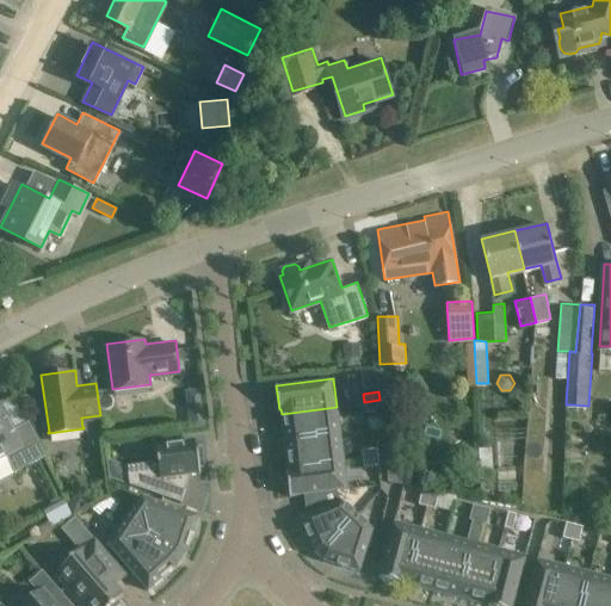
[(380,400),(364,402),(365,410),(381,408),(380,400)]
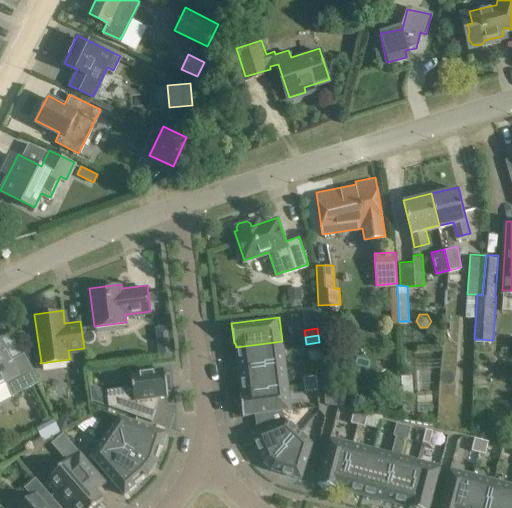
[(11,359),(0,337),(0,383),(6,380),(13,394),(26,387),(40,380),(25,352),(11,359)]
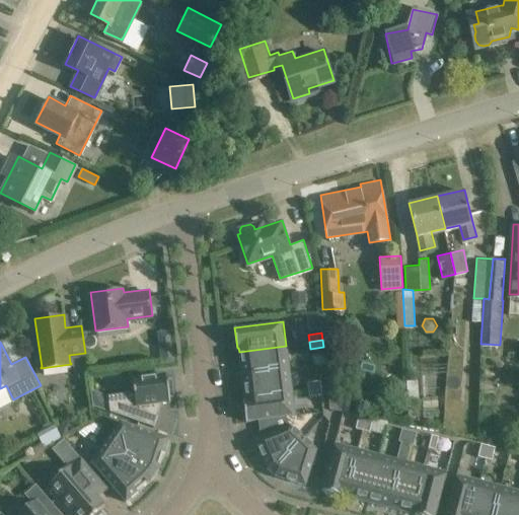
[(242,374),(289,368),(286,346),(239,352),(242,374)]
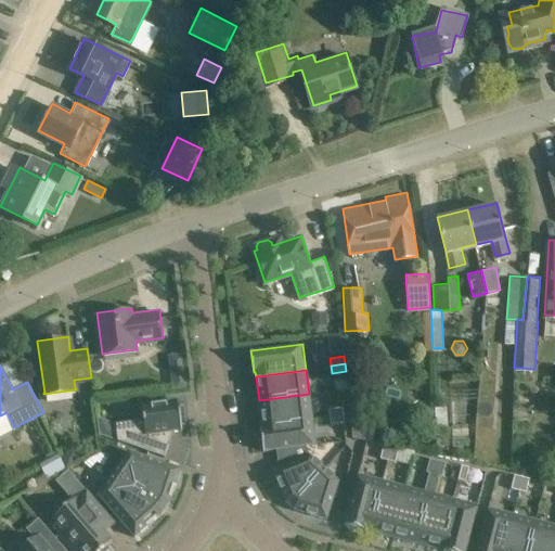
[(186,376),(171,379),(173,388),(189,386),(186,376)]
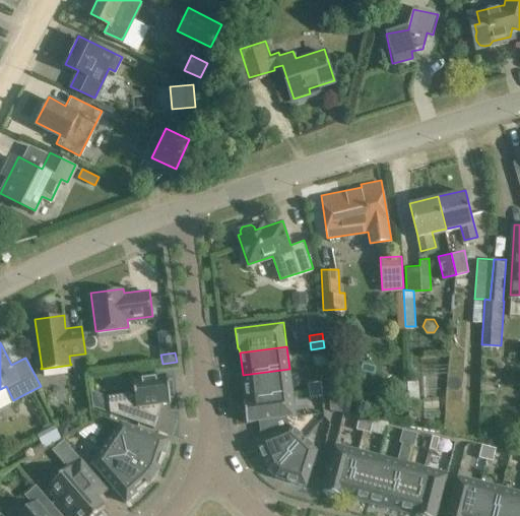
[(293,390),(289,369),(243,375),(245,396),(293,390)]
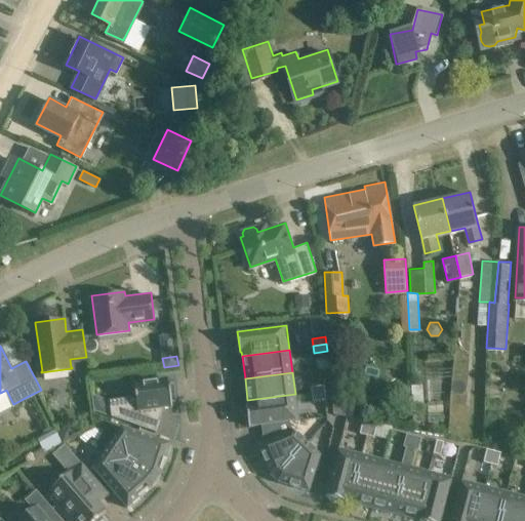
[(161,406),(172,405),(171,399),(175,399),(173,382),(168,383),(167,377),(133,382),(135,395),(109,398),(111,414),(155,430),(161,413),(159,412),(161,406)]
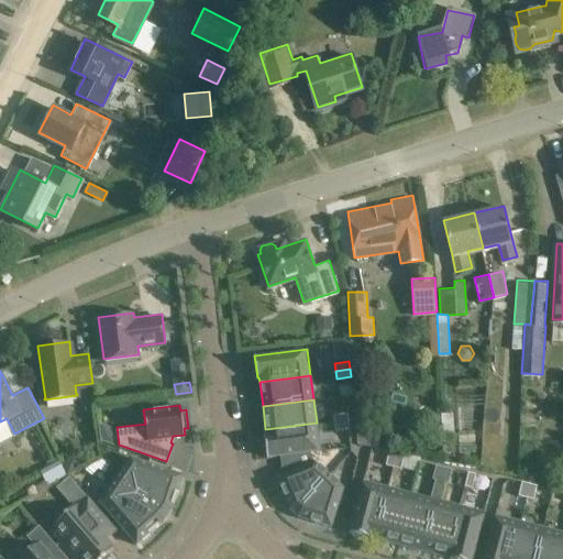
[(443,439),(455,439),(453,410),(441,412),(443,439)]
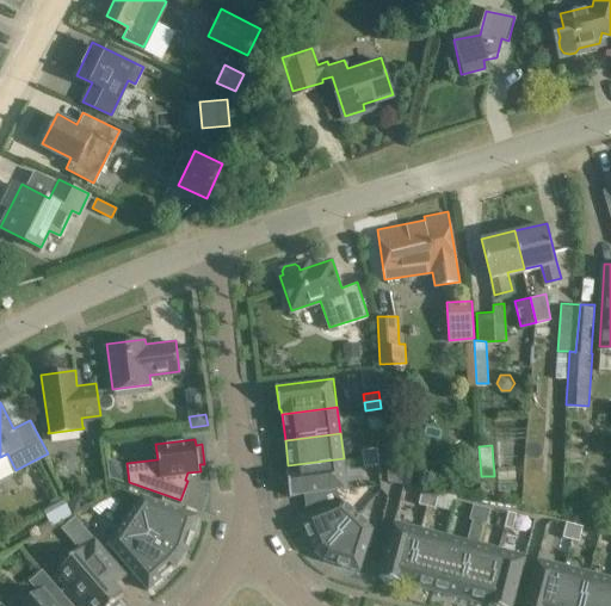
[(362,456),(378,455),(377,446),(362,447),(362,456)]
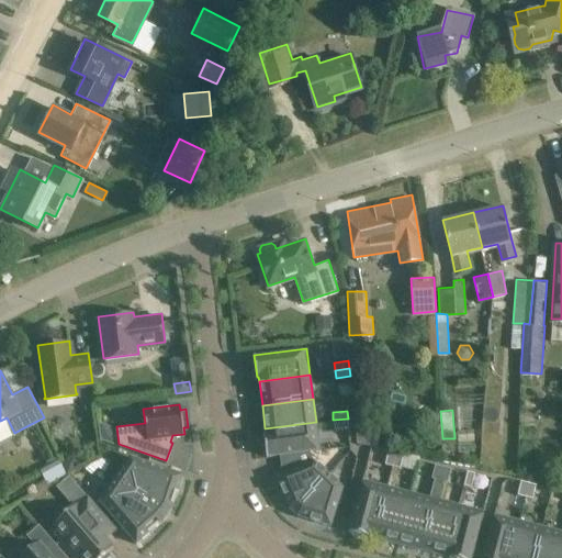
[(348,426),(348,419),(333,420),(334,428),(348,426)]
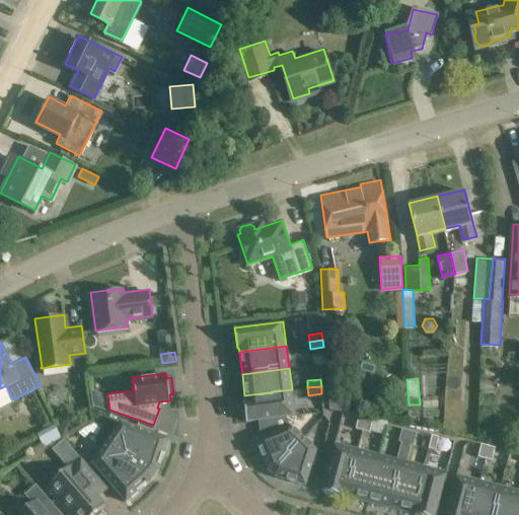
[(295,413),(292,389),(244,395),(245,399),(243,399),(246,420),(295,413)]
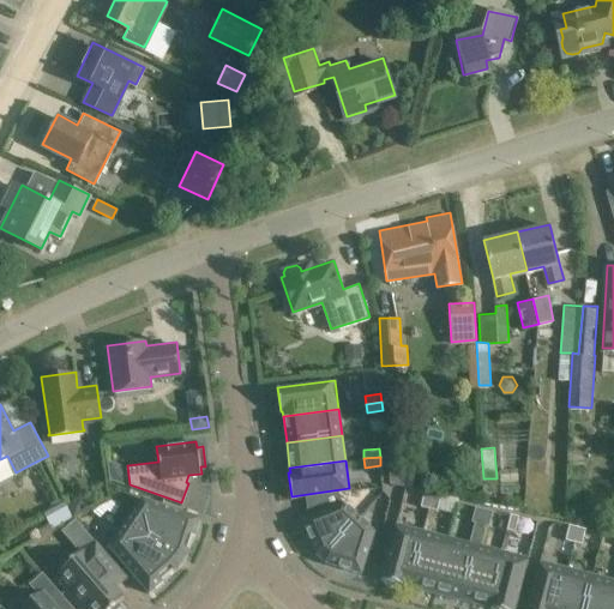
[(420,504),(428,506),(432,490),(425,488),(420,504)]
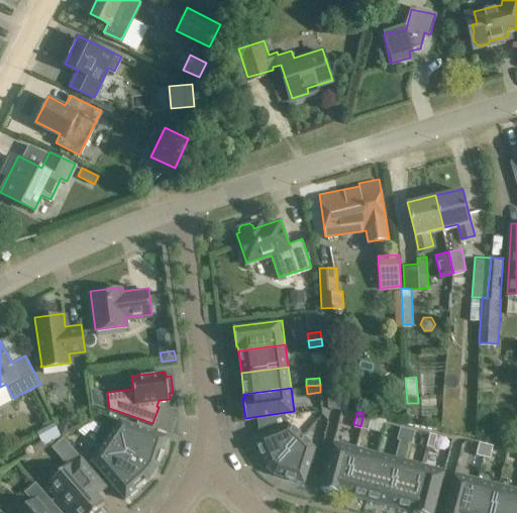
[(360,426),(368,428),(371,414),(364,413),(360,426)]
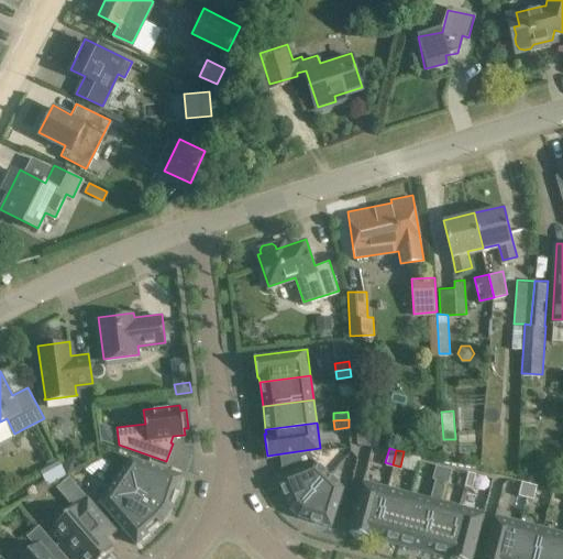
[(100,501),(136,543),(163,519),(172,507),(172,506),(183,474),(131,456),(100,501)]
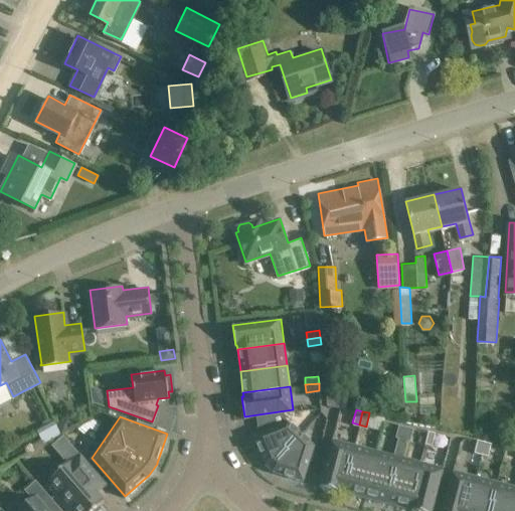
[(51,438),(60,433),(53,419),(44,423),(51,438)]
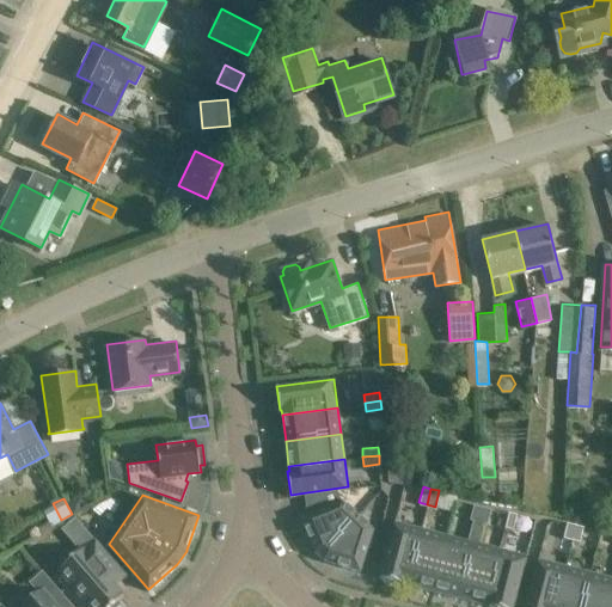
[(314,550),(320,555),(357,514),(342,500),(301,516),(316,550),(314,550)]
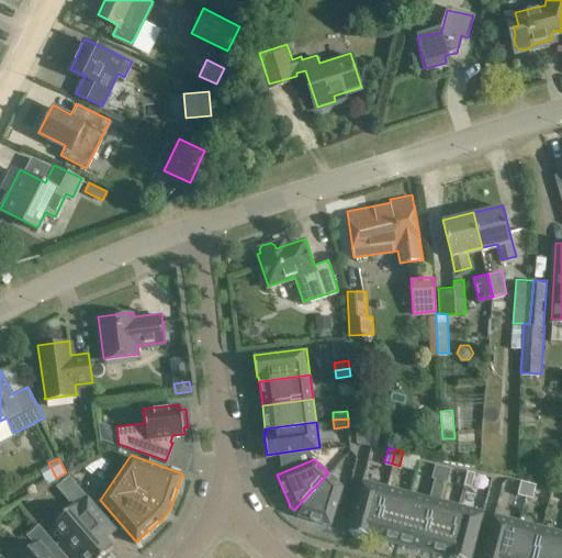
[(412,491),(398,542),(422,547),(442,465),(436,462),(433,477),(435,477),(430,497),(412,491)]
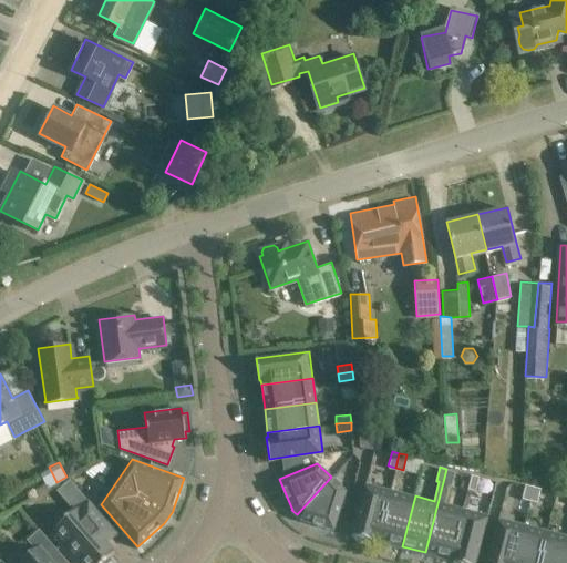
[(455,471),(446,469),(425,552),(450,559),(463,508),(444,503),(449,484),(452,484),(455,471)]
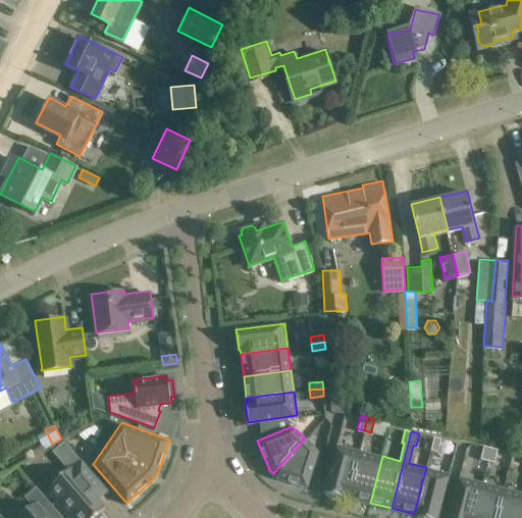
[(434,434),(430,449),(437,451),(441,436),(434,434)]
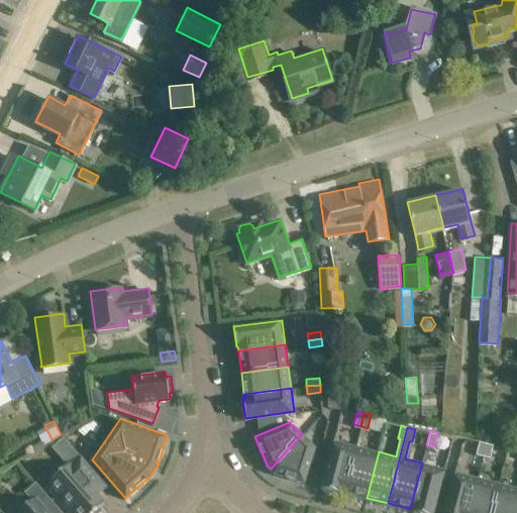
[(315,446),(302,434),(271,469),(275,473),(304,482),(312,456),(318,458),(321,448),(315,446)]
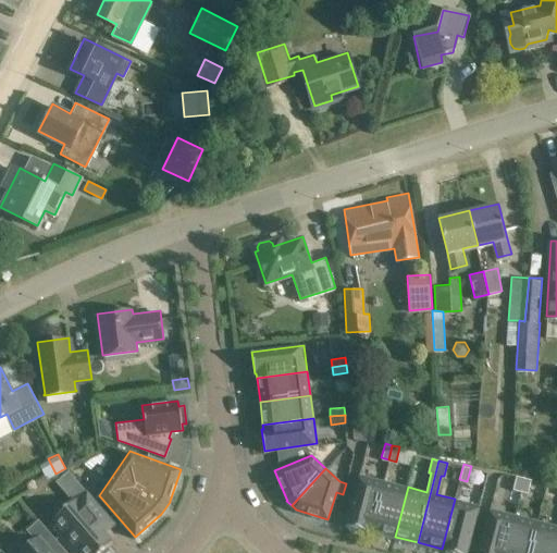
[(524,476),(517,474),(512,489),(520,491),(524,476)]
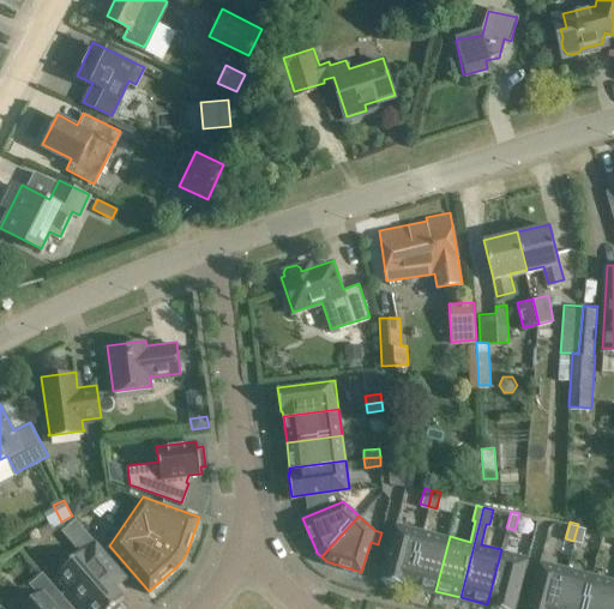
[(409,584),(423,530),(396,523),(381,579),(404,585),(405,583),(409,584)]
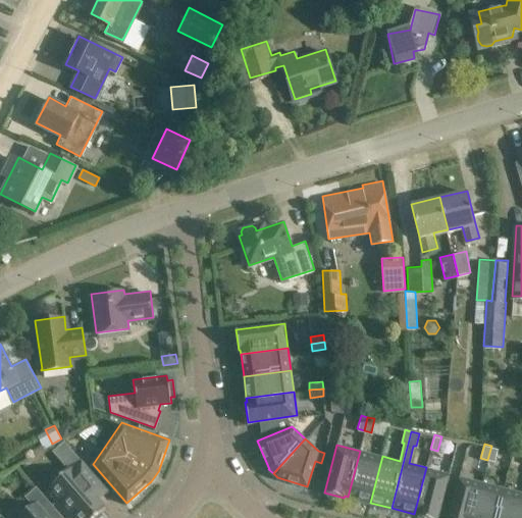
[(499,448),(491,446),(487,460),(494,461),(499,448)]
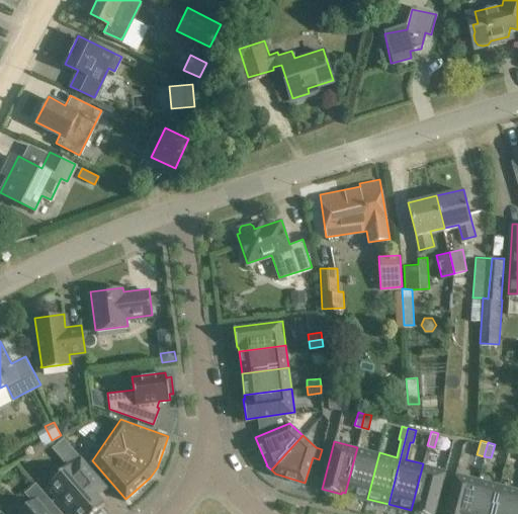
[(345,493),(367,499),(379,452),(357,447),(345,493)]
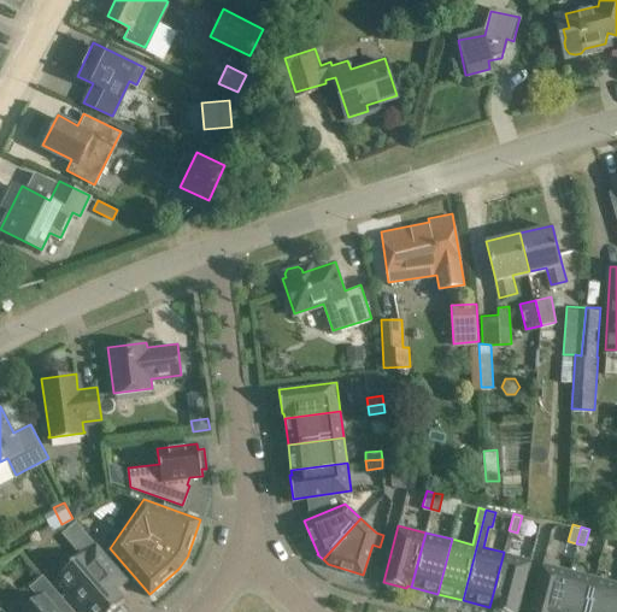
[(97,543),(60,575),(92,611),(116,611),(122,607),(118,604),(124,599),(105,576),(116,566),(97,543)]
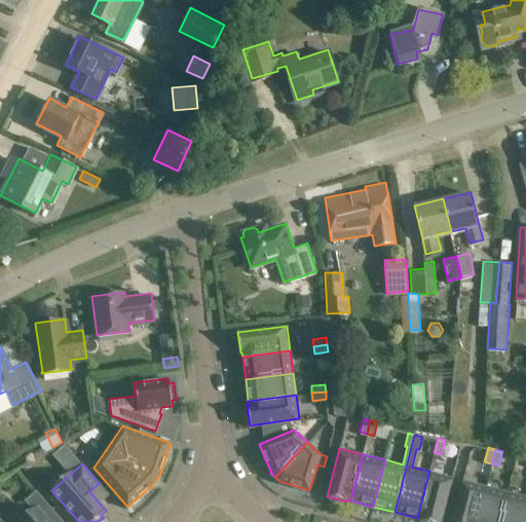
[(429,471),(417,518),(420,518),(420,520),(427,521),(440,521),(452,477),(429,471)]
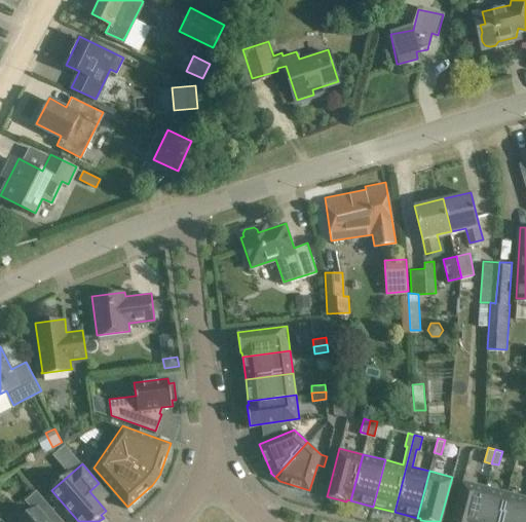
[(476,521),(486,486),(462,480),(451,521),(476,521)]
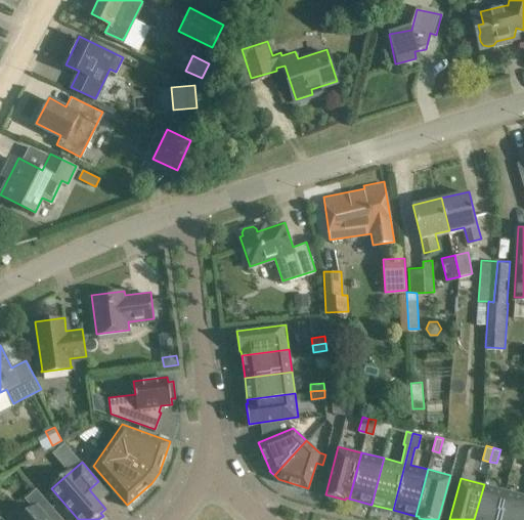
[(474,519),(498,519),(507,489),(484,484),(474,519)]
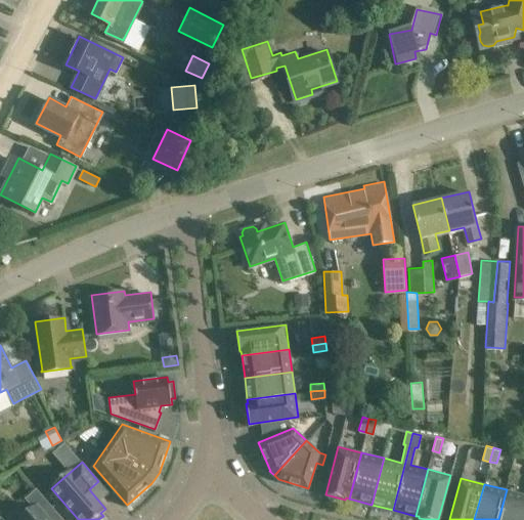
[(47,519),(43,514),(52,506),(37,488),(26,497),(35,507),(18,519),(47,519)]
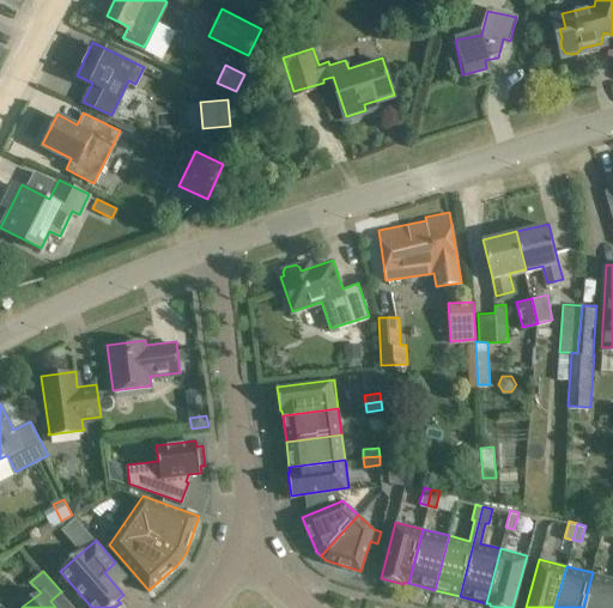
[(583,607),(611,607),(612,599),(612,577),(593,572),(583,607)]
